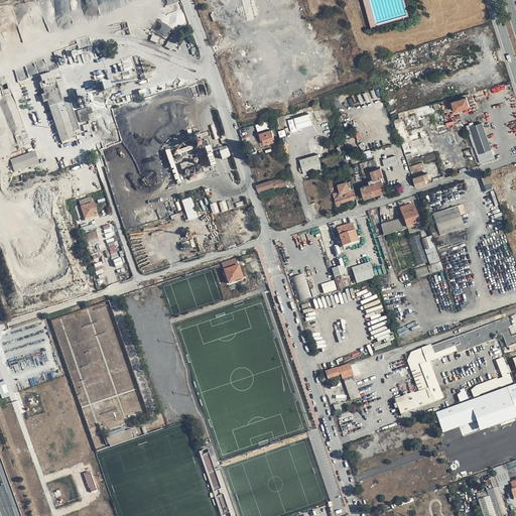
[(363,0),(371,27),(376,26),(368,0),(363,0)]
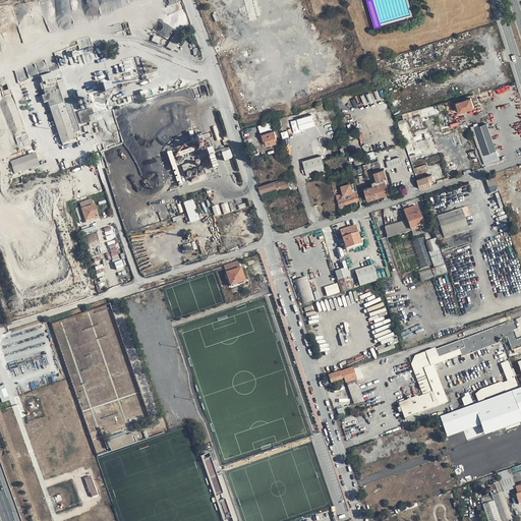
[(174,50),(184,34),(182,33),(181,32),(179,32),(178,33),(176,35),(175,34),(166,47),(172,51),(174,50)]
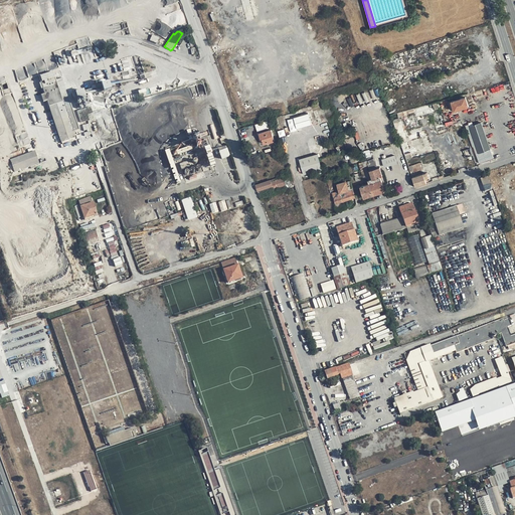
[(469,46),(454,51),(457,61),(473,56),(469,46)]
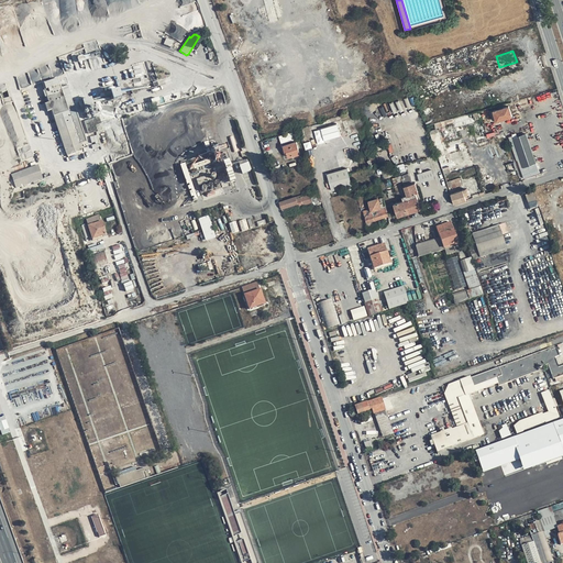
[(89,57),(94,69),(107,64),(102,53),(89,57)]
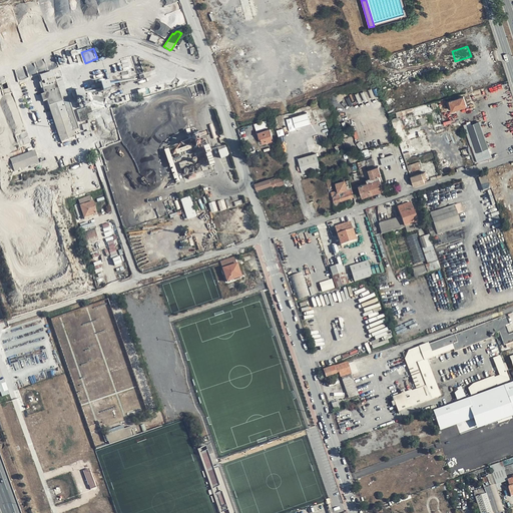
[(20,79),(28,76),(24,68),(17,71),(20,79)]
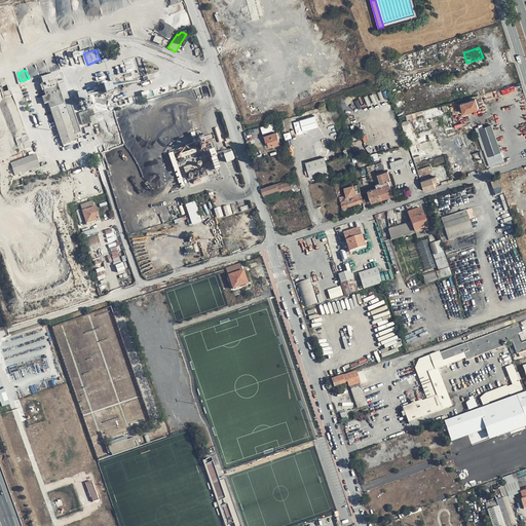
[(81,133),(70,102),(64,104),(59,88),(65,86),(63,78),(55,80),(54,74),(40,78),(45,97),(42,98),(44,104),(48,103),(63,145),(64,147),(71,145),(70,143),(76,141),(74,135),(81,133)]
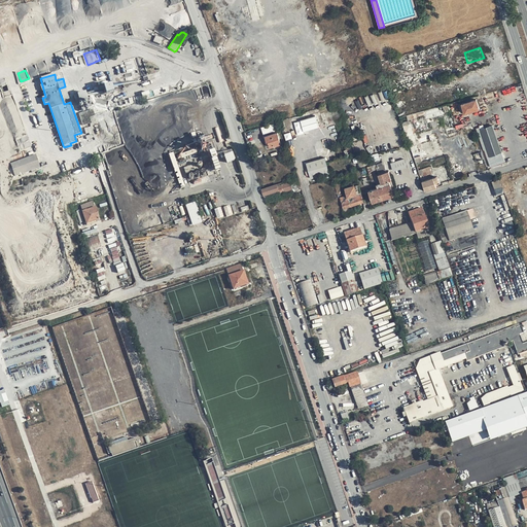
[(97,91),(93,79),(89,80),(90,82),(81,84),(83,93),(92,90),(93,92),(97,91)]
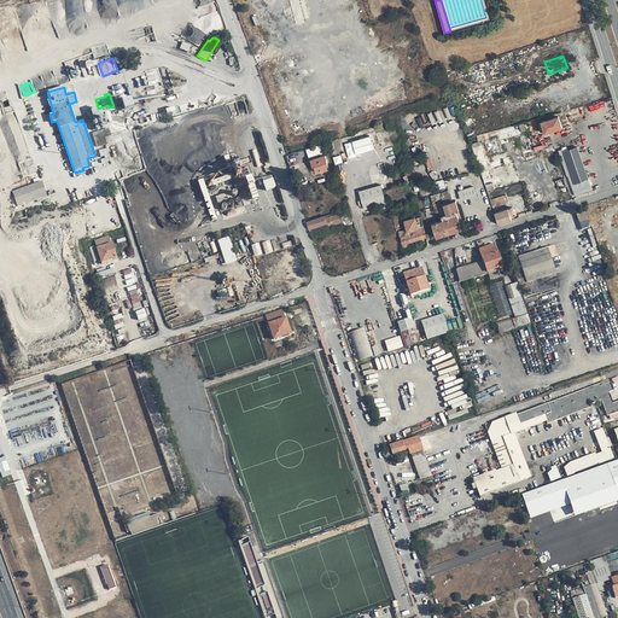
[(122,101),(124,111),(134,109),(132,99),(122,101)]
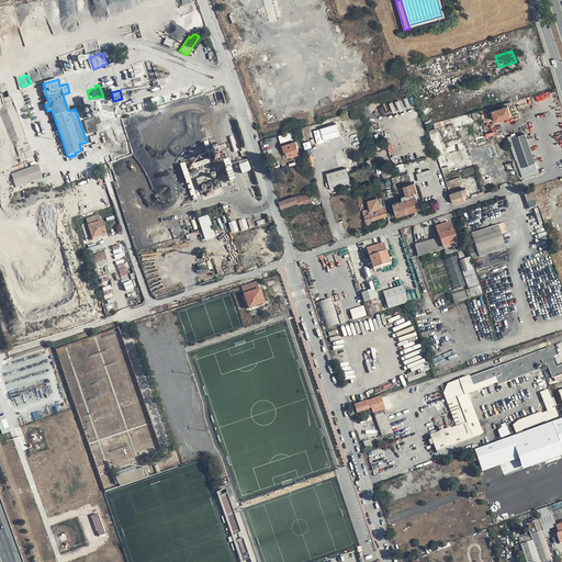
[(92,98),(79,102),(81,110),(94,107),(92,98)]
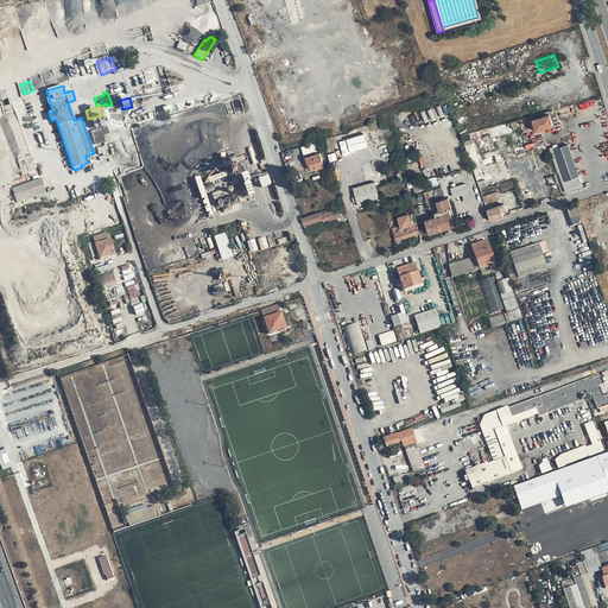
[(553,126),(550,114),(533,119),(537,131),(553,126)]
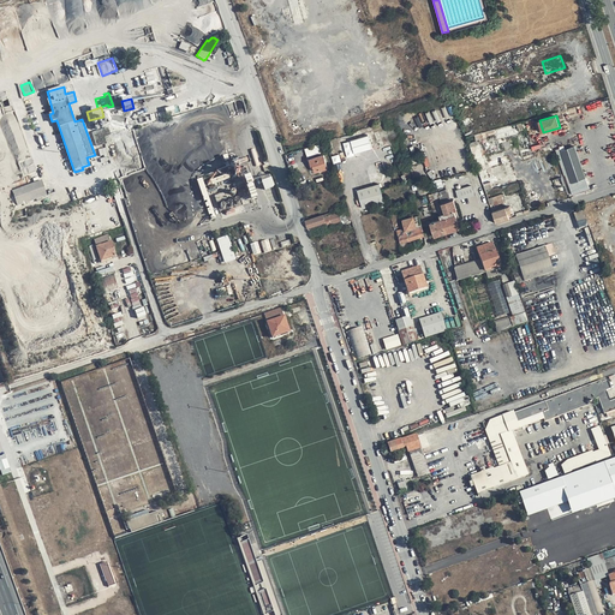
[(497,138),(512,135),(509,125),(496,129),(497,138)]
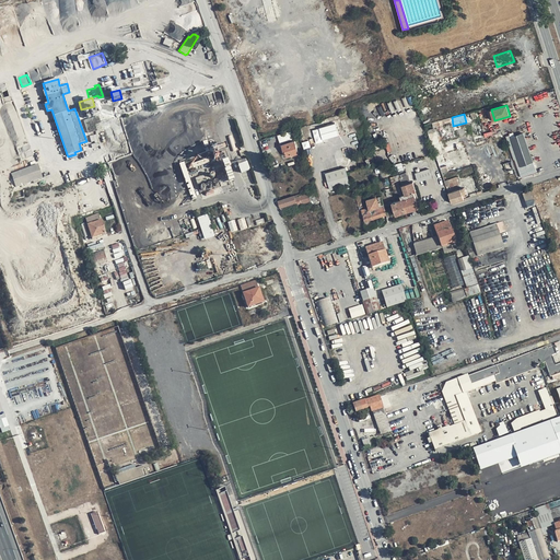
[(337,124),(321,126),(323,138),(339,136),(337,124)]
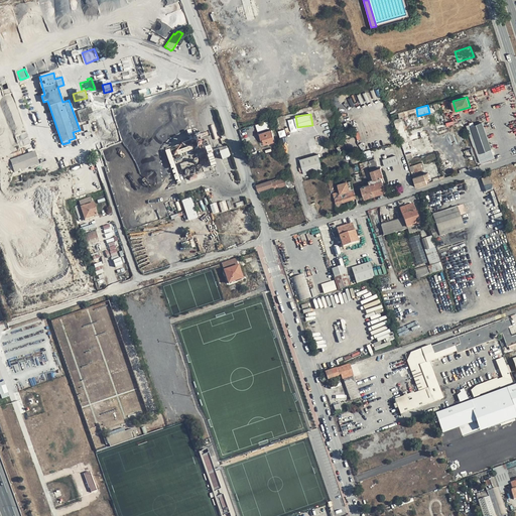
[(413,157),(404,120),(396,122),(405,159),(413,157)]
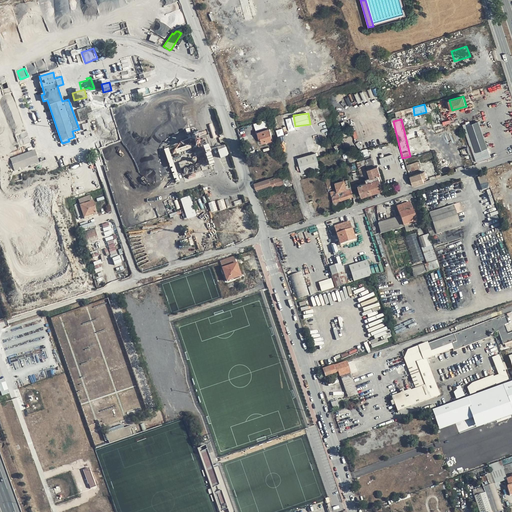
[(255,124),(257,130),(268,126),(266,120),(255,124)]
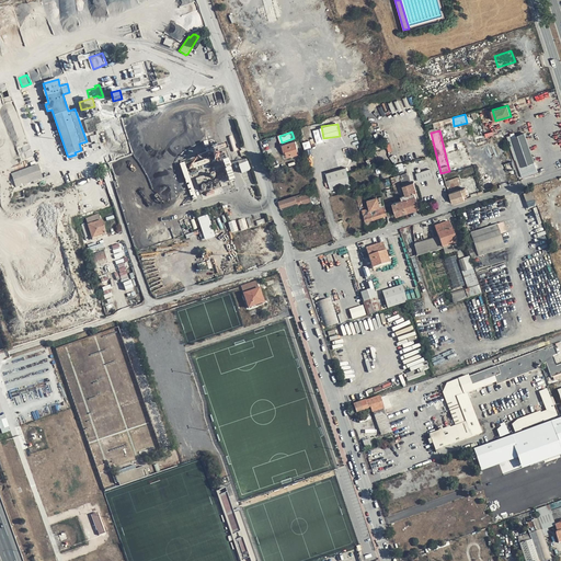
[(299,153),(296,140),(283,145),(284,150),(286,150),(288,157),(299,153)]
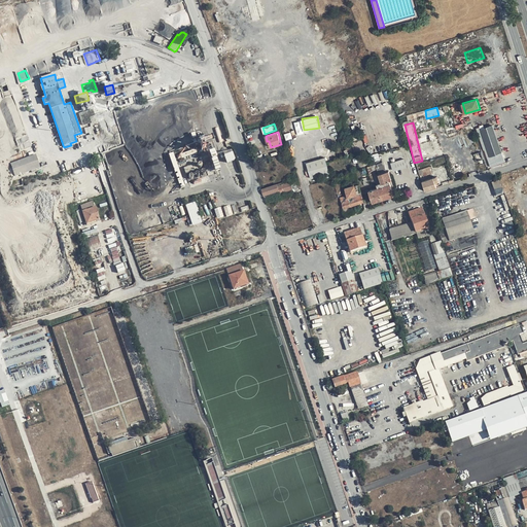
[(503,157),(494,133),(483,137),(490,156),(496,154),(497,160),(503,157)]
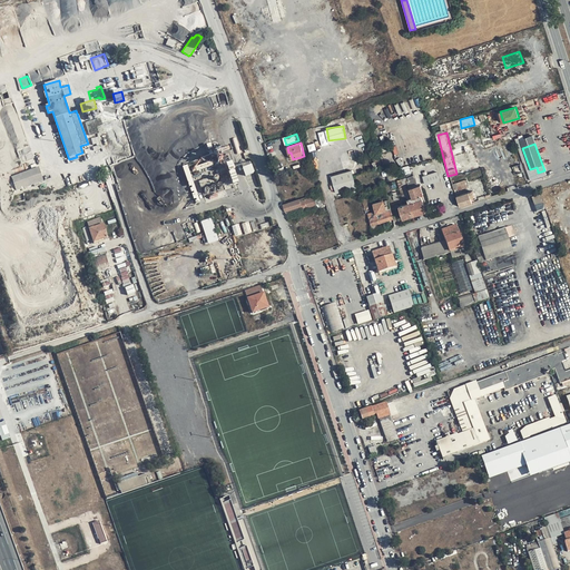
[(387,153),(386,146),(375,148),(377,155),(387,153)]
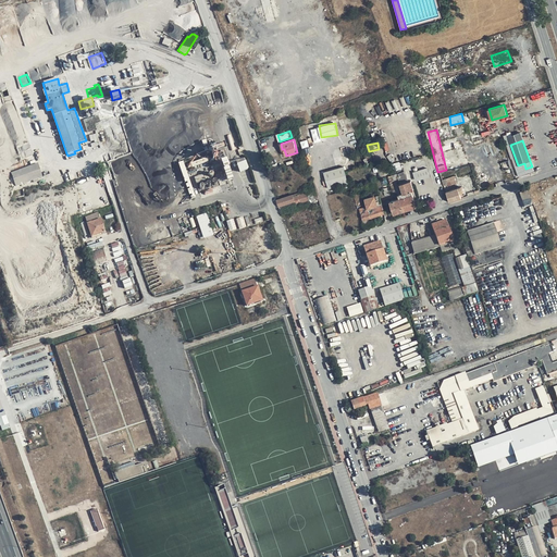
[(232,181),(226,148),(212,151),(214,162),(222,161),(225,177),(221,177),(222,183),(232,181)]
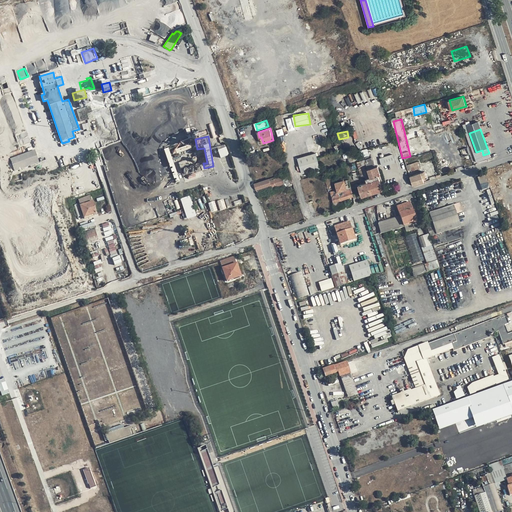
[(356,147),(353,139),(344,141),(346,149),(356,147)]
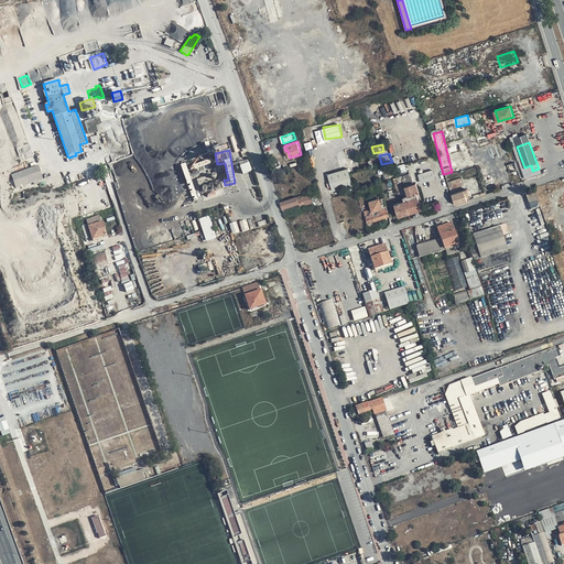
[(249,162),(238,165),(241,174),(252,171),(249,162)]
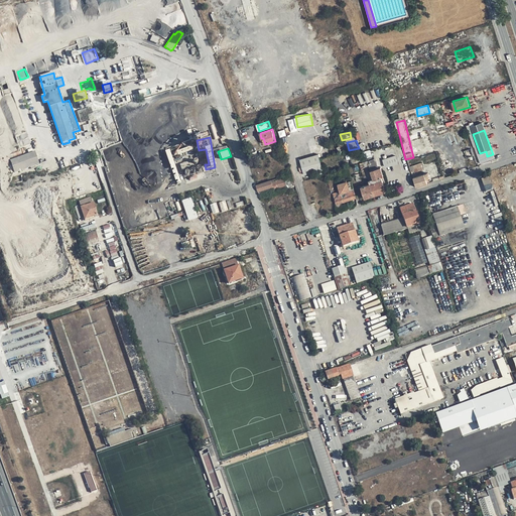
[(170,149),(166,150),(176,181),(203,172),(200,165),(199,166),(197,158),(177,164),(176,162),(174,163),(170,149)]
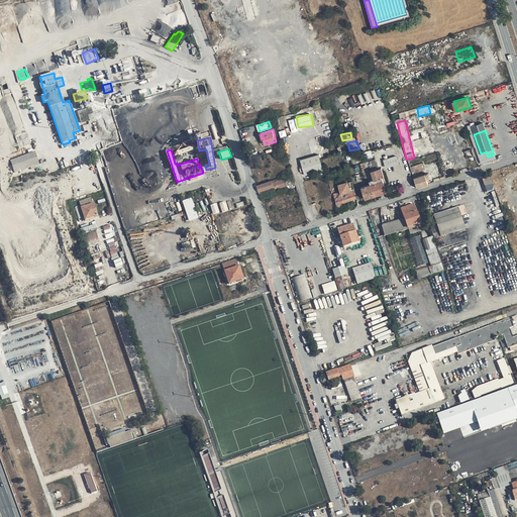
[(34,151),(17,158),(21,170),(38,164),(34,151)]
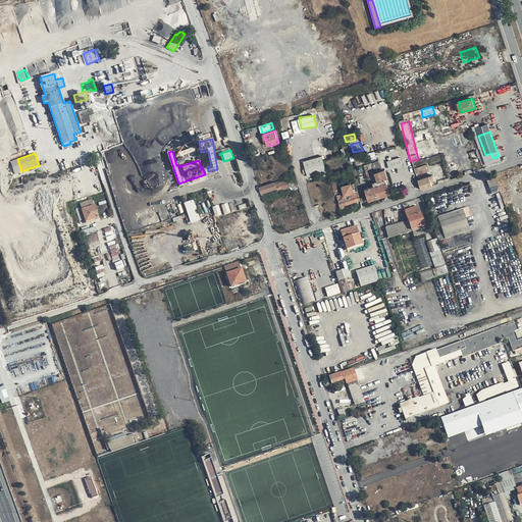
[(402,164),(400,156),(386,161),(388,168),(402,164)]
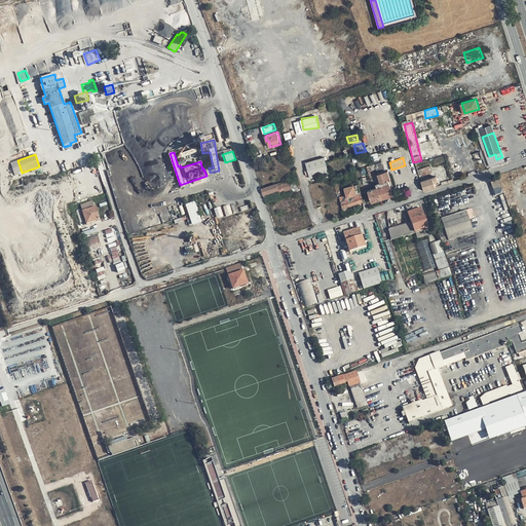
[(331,173),(327,158),(307,163),(312,179),(331,173)]
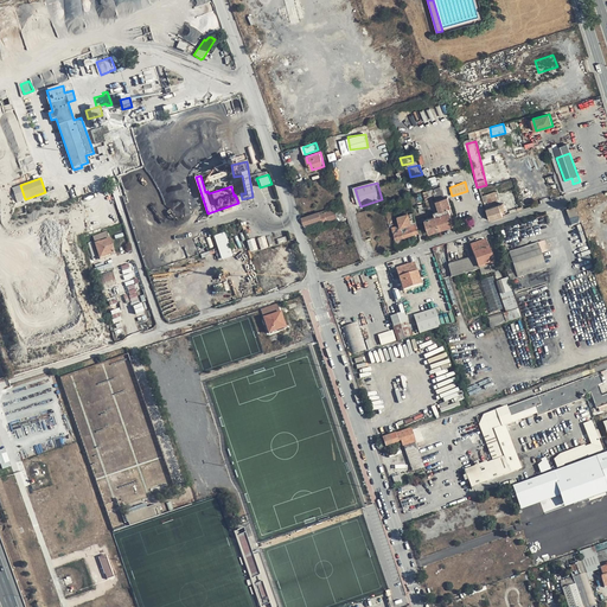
[(521,189),(526,202),(537,197),(531,184),(521,189)]
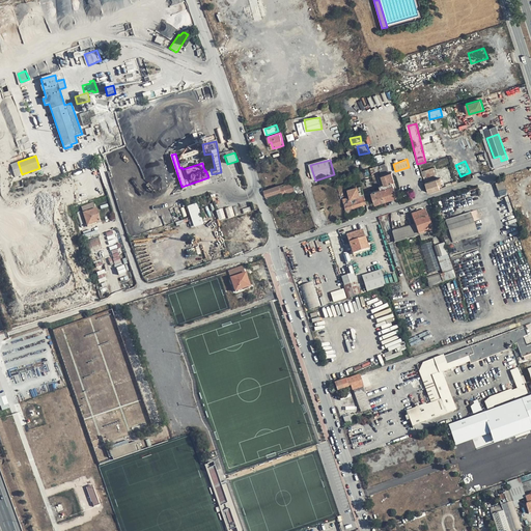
[(22,174),(18,162),(10,164),(15,176),(22,174)]
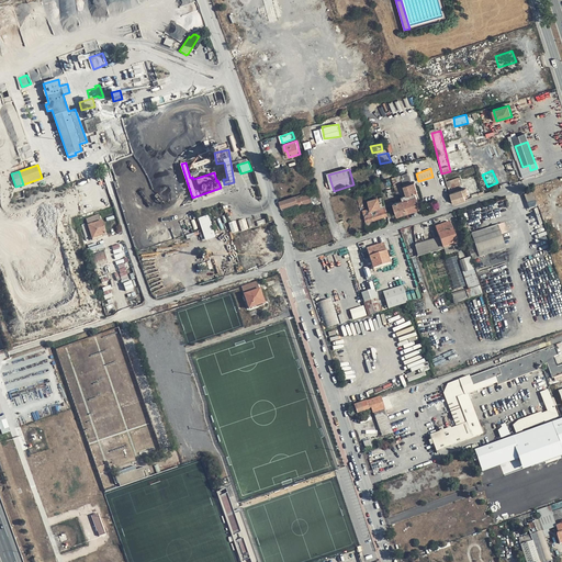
[(396,177),(398,188),(413,183),(409,175),(405,176),(402,176),(396,177)]
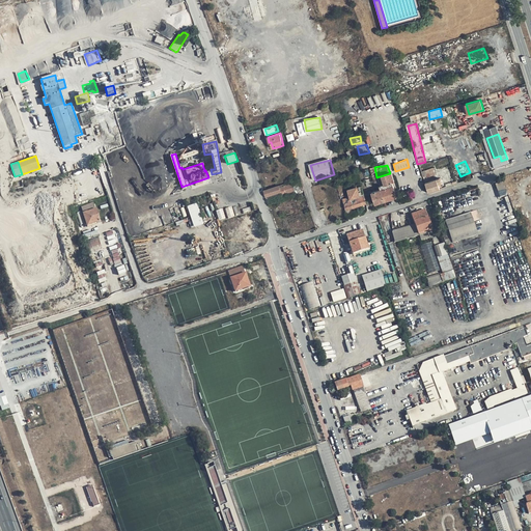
[(376,177),(381,190),(385,201),(397,197),(395,192),(397,191),(394,182),(392,172),(390,173),(376,177)]
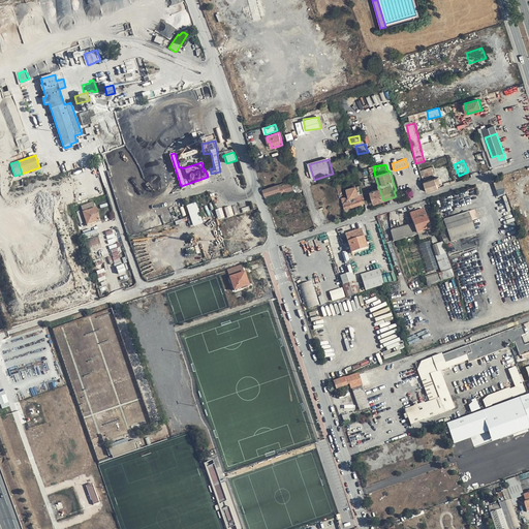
[(424,182),(427,192),(438,188),(436,183),(439,182),(438,178),(424,182)]
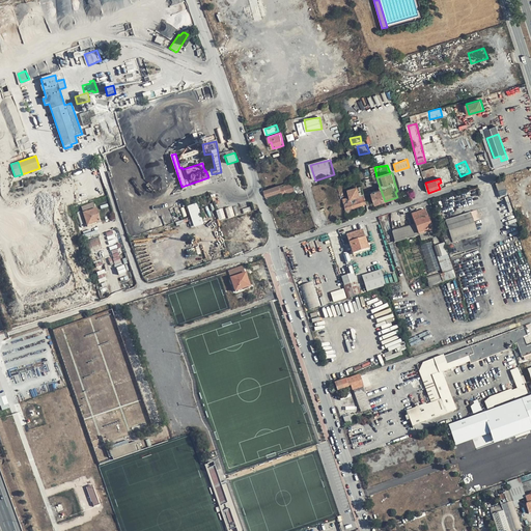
[(298,189),(296,180),(290,183),(295,193),(299,191),(301,190),(300,188),(298,189)]
